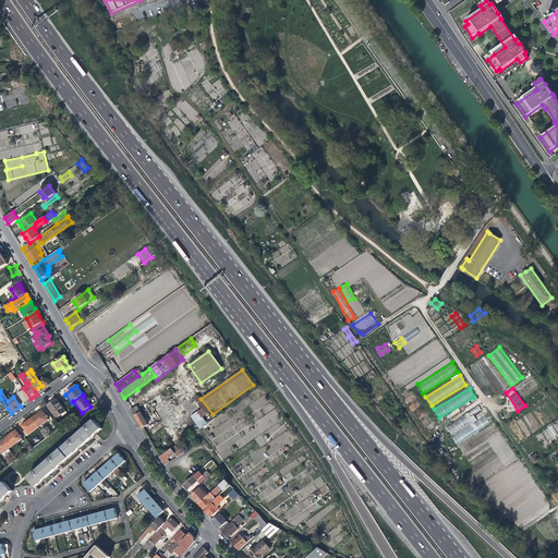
[(198,397),(191,402),(202,419),(209,413),(198,397)]
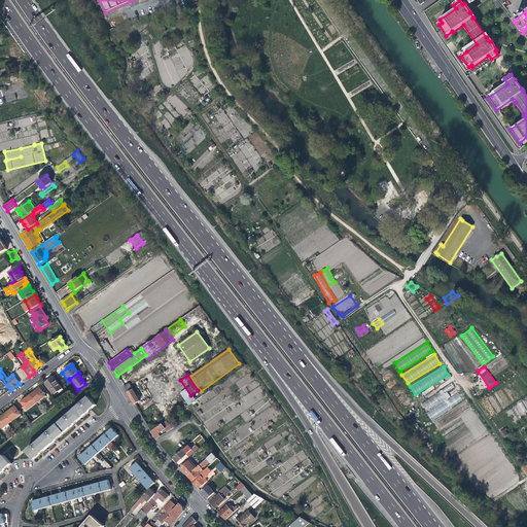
[(49,381),(45,384),(54,395),(62,389),(54,378),(49,381)]
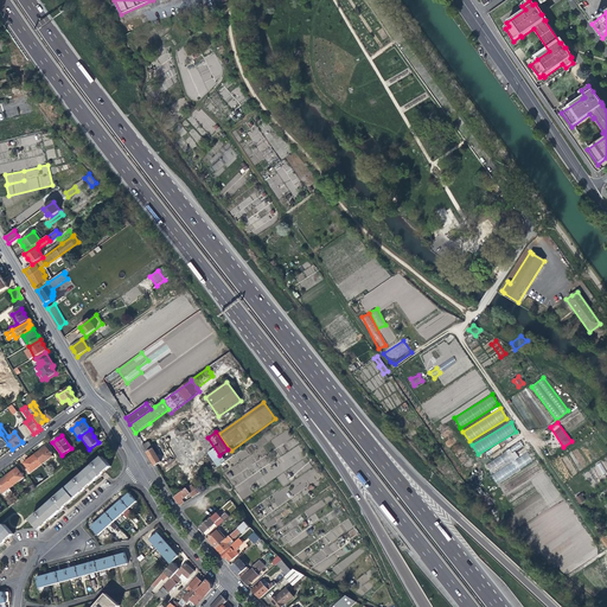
[(522,442),(485,464),(491,474),(497,484),(534,462),(528,452),(518,458),(515,451),(523,446),(522,442)]
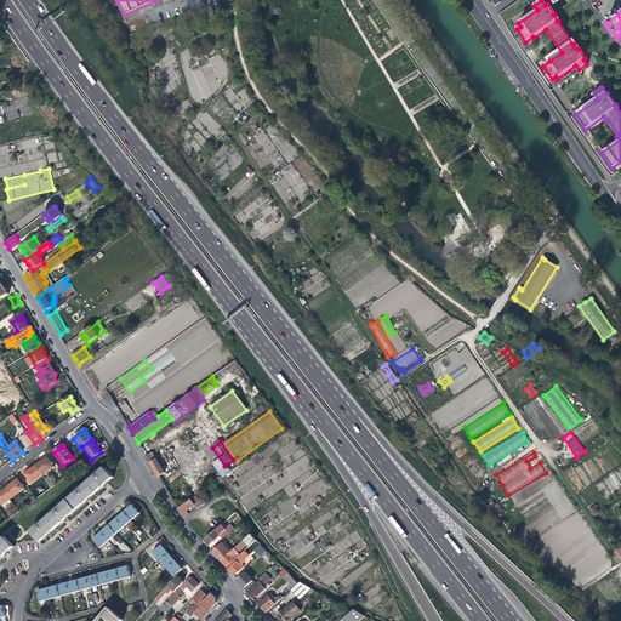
[(151,455),(147,457),(158,477),(164,472),(159,463),(157,460),(154,461),(151,455)]
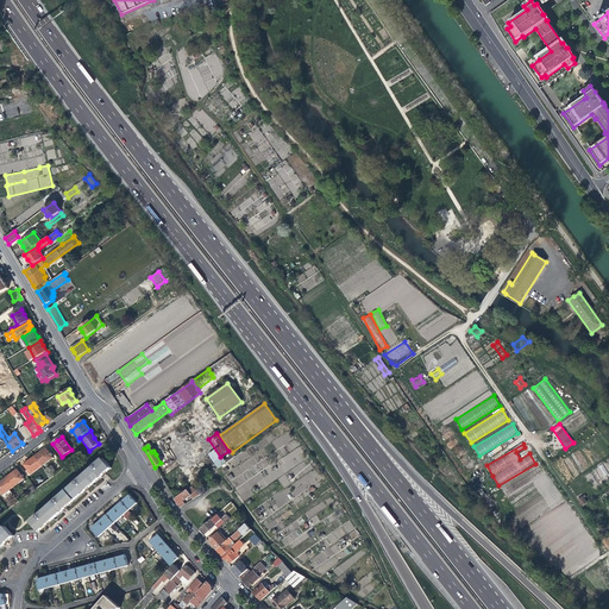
[(41,452),(35,457),(42,466),(52,458),(45,449),(41,452)]
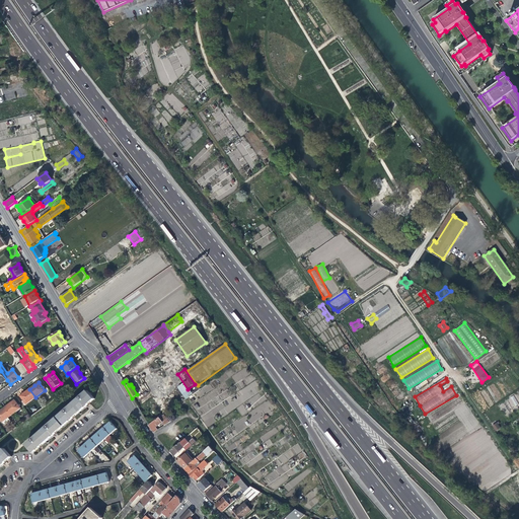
[(26,404),(35,397),(29,389),(24,393),(20,396),(26,404)]
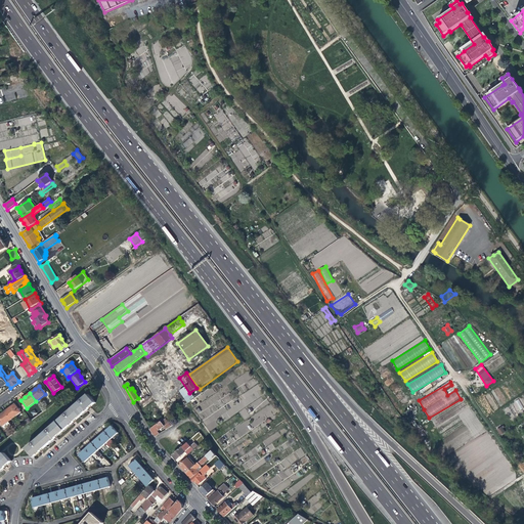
[(56,424),(63,431),(73,423),(89,408),(95,403),(89,395),(56,424)]
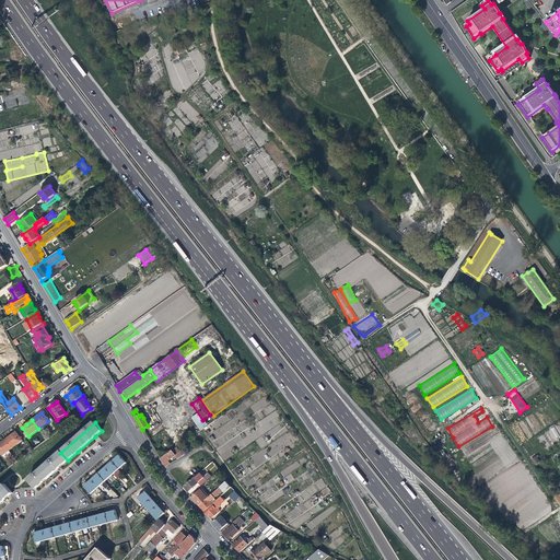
[(548,432),(557,439),(559,433),(559,432),(551,427),(548,432)]
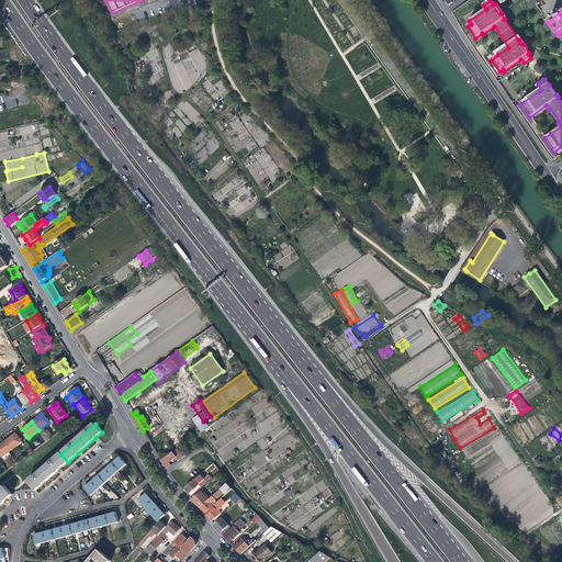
[(11,437),(6,441),(12,450),(22,442),(15,434),(11,437)]
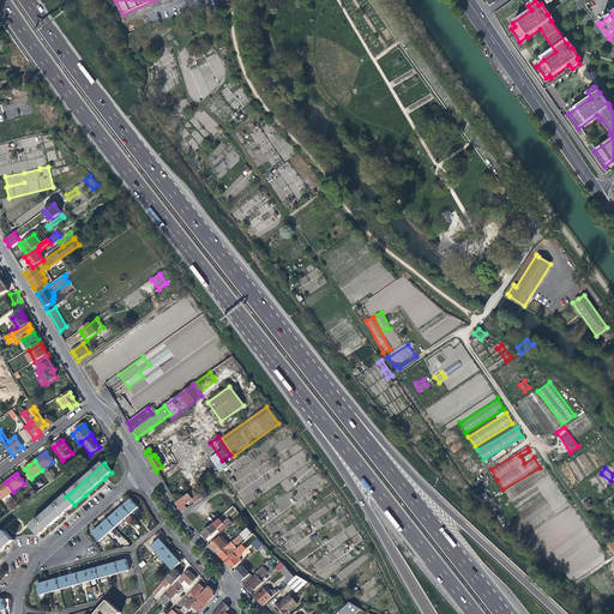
[(7,497),(10,494),(13,492),(6,482),(1,486),(0,486),(0,497),(2,500),(6,504),(11,500),(7,497)]
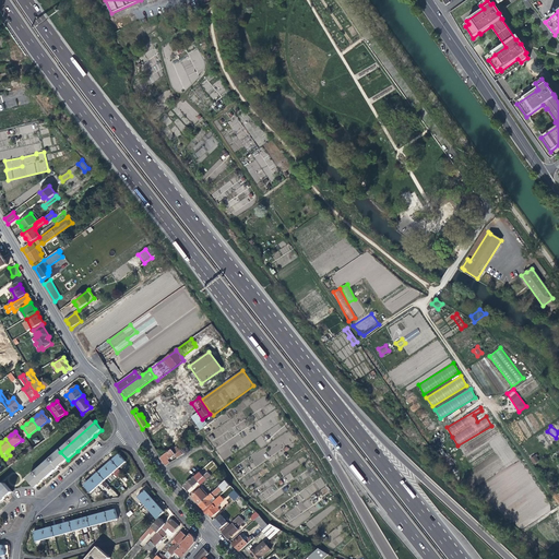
[(176,455),(177,458),(185,453),(182,450),(179,451),(177,447),(161,458),(165,466),(168,463),(167,461),(169,460),(176,455)]
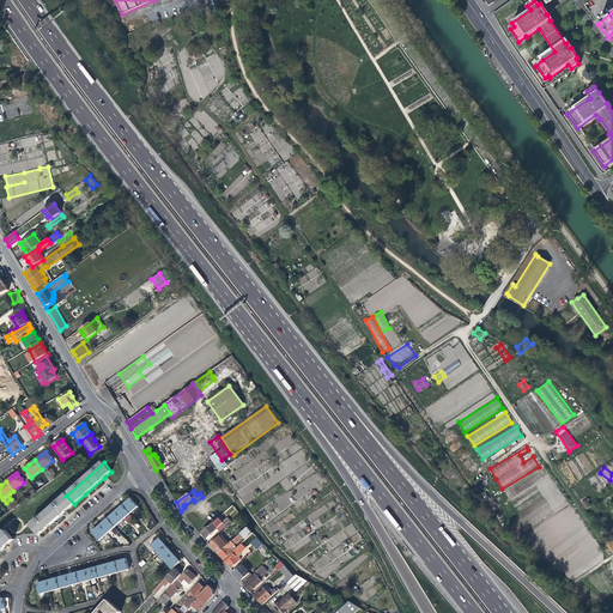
[(31,526),(40,535),(50,526),(67,511),(74,504),(66,496),(31,526)]
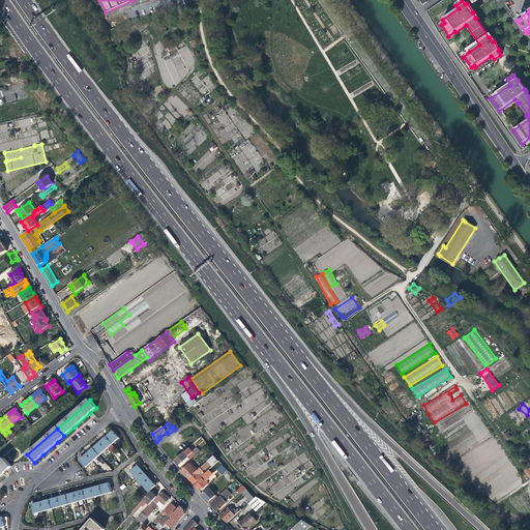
[(109,434),(106,437),(112,444),(118,439),(119,438),(112,431),(109,434)]
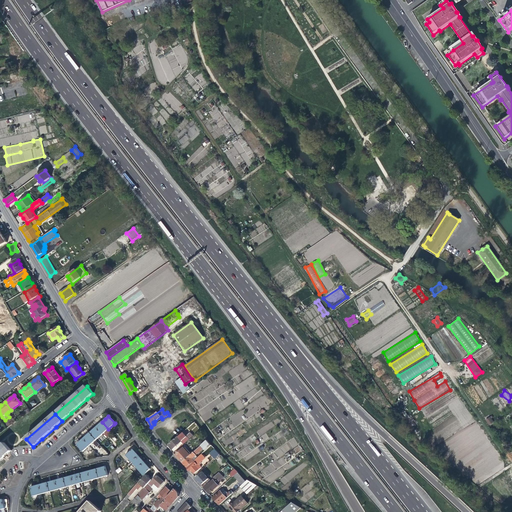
[(489,425),(494,422),(490,416),(485,420),(489,425)]
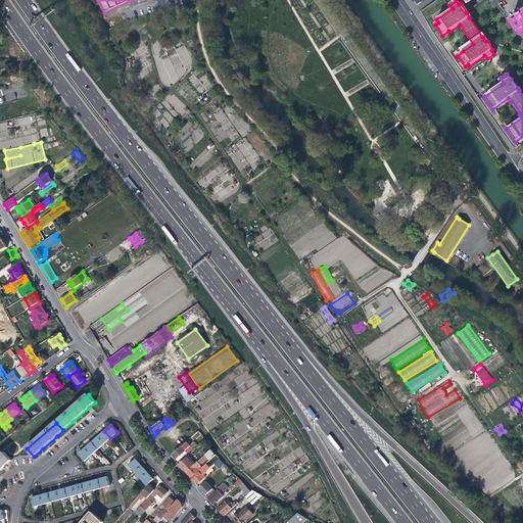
[(101,433),(98,436),(104,443),(110,438),(104,431),(101,433)]
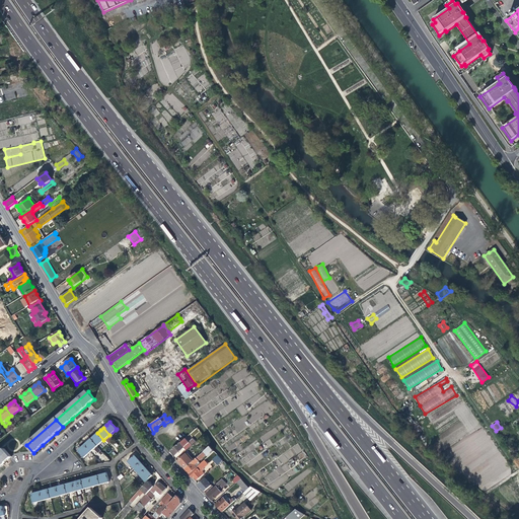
[(198,439),(201,434),(195,430),(191,434),(198,439)]
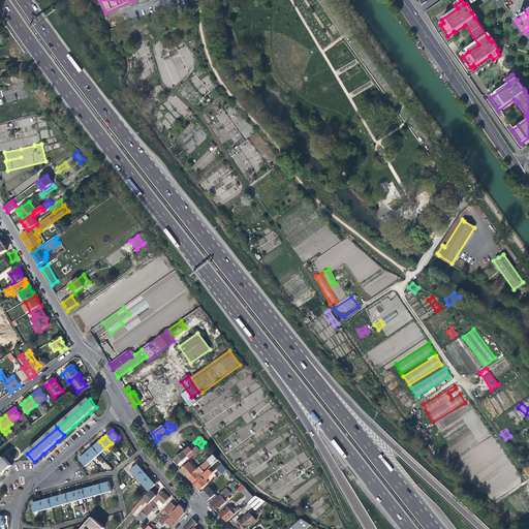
[(95,444),(92,446),(99,455),(105,448),(99,441),(95,444)]
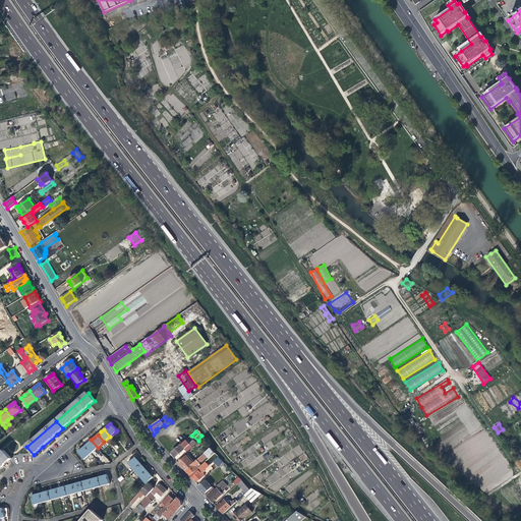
[(95,451),(98,448),(91,440),(88,444),(84,446),(91,454),(93,452),(95,451)]
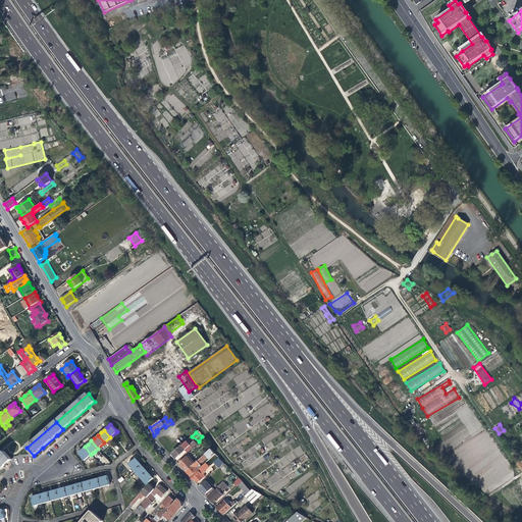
[(191,446),(190,445),(187,447),(184,444),(172,454),(174,456),(176,458),(185,451),(187,454),(197,445),(194,441),(191,446)]
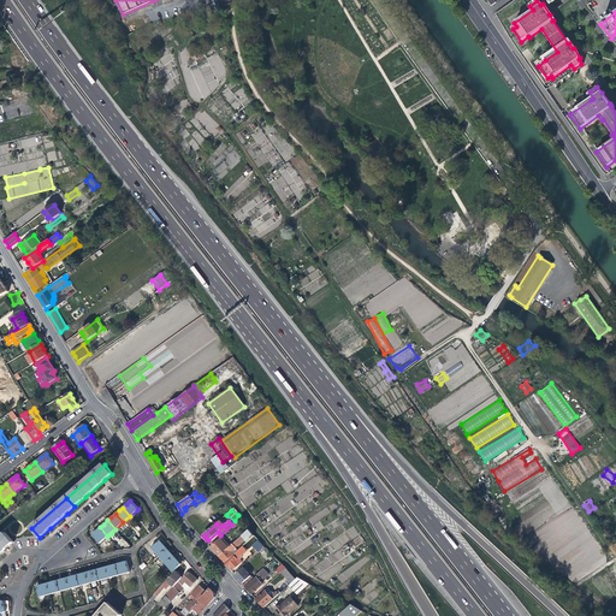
[(140,526),(146,533),(149,531),(142,523),(140,526)]
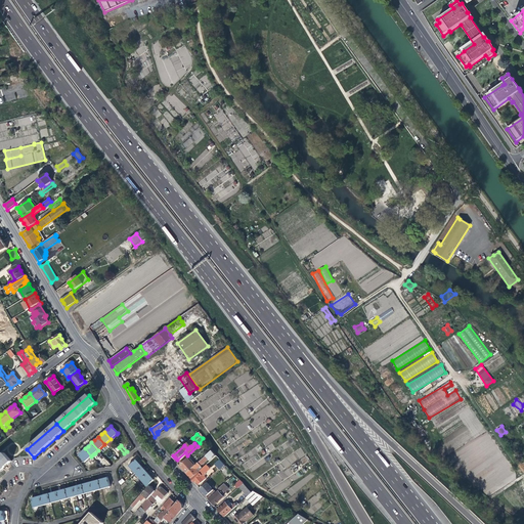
[(84,463),(91,456),(85,448),(81,451),(78,454),(84,463)]
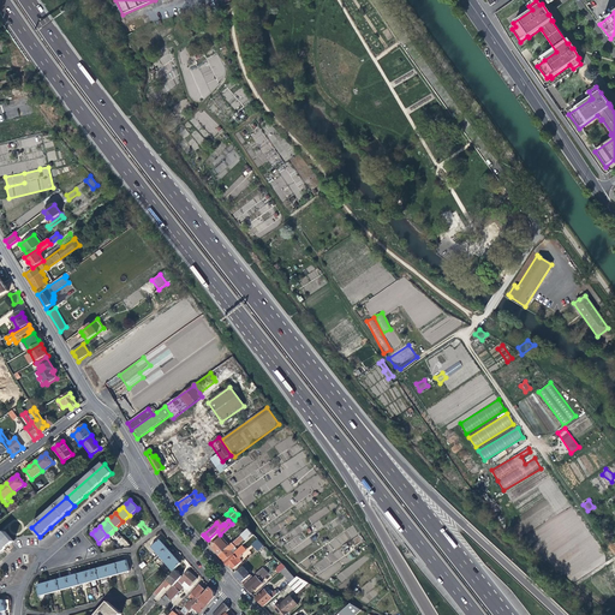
[(5,532),(0,537),(0,554),(6,549),(13,542),(5,532)]
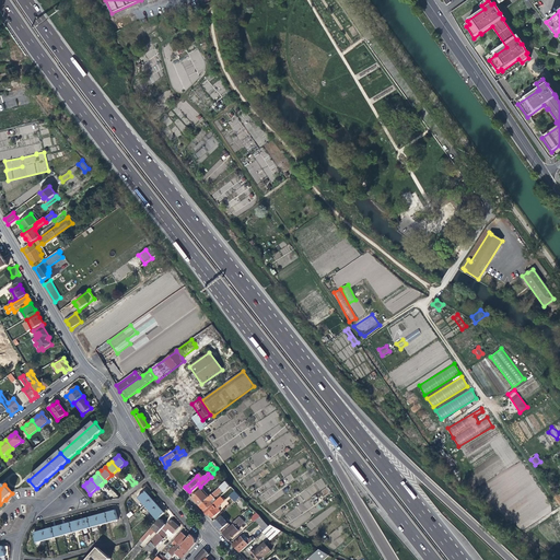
[(114,499),(117,496),(108,486),(105,489),(114,499)]
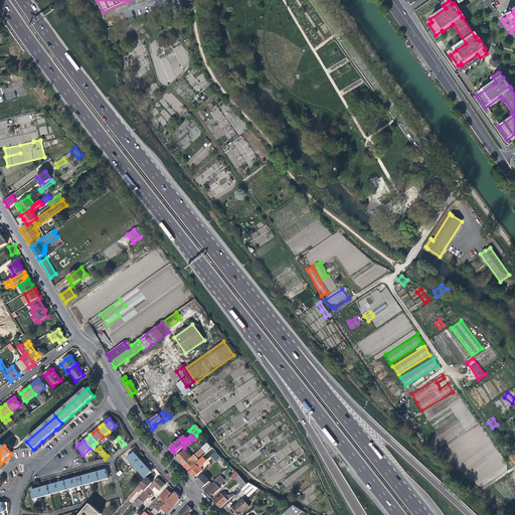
[(202,448),(194,455),(192,457),(191,459),(183,466),(185,469),(188,471),(195,464),(193,462),(197,458),(204,451),(202,448)]
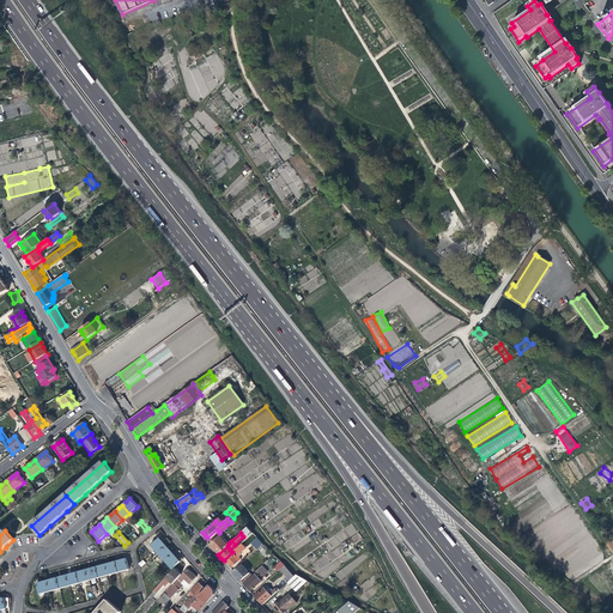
[(219,536),(210,545),(213,550),(218,554),(228,546),(219,536)]
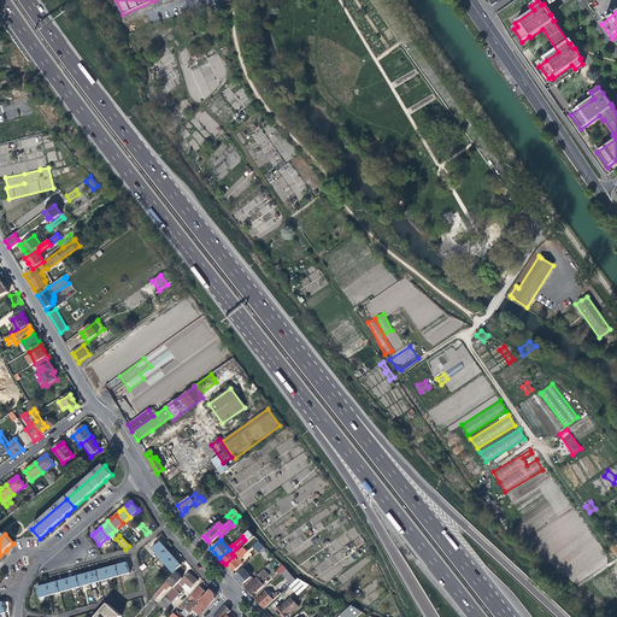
[(259,554),(265,548),(259,541),(252,547),(259,554)]
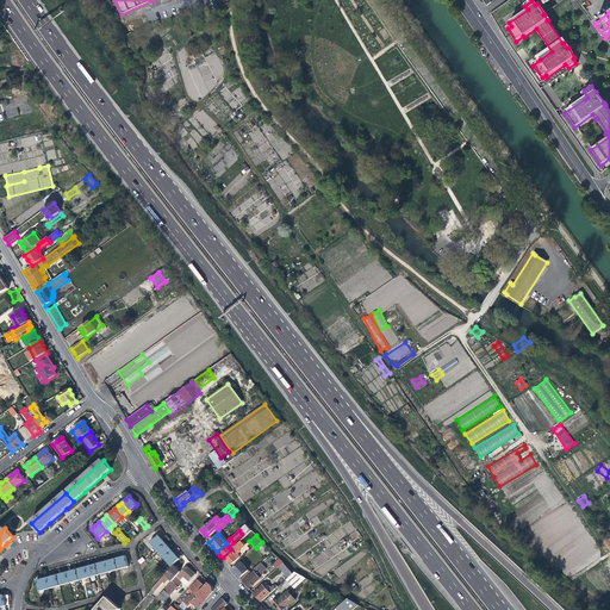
[(150,543),(157,551),(166,543),(162,541),(159,536),(150,543)]
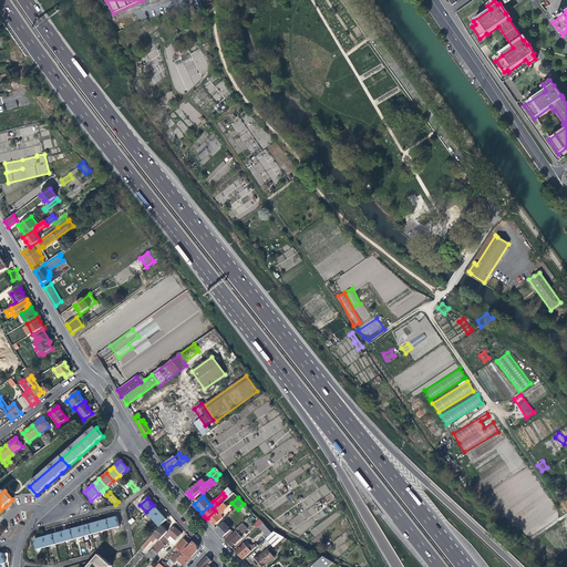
[(223,504),(215,511),(207,518),(210,523),(210,522),(212,521),(215,525),(220,521),(217,516),(226,507),(223,504)]
